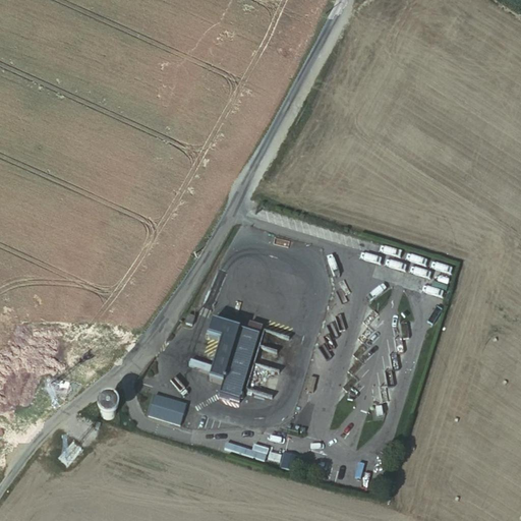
[(349,275),(342,278),(347,289),(354,285),(349,275)]
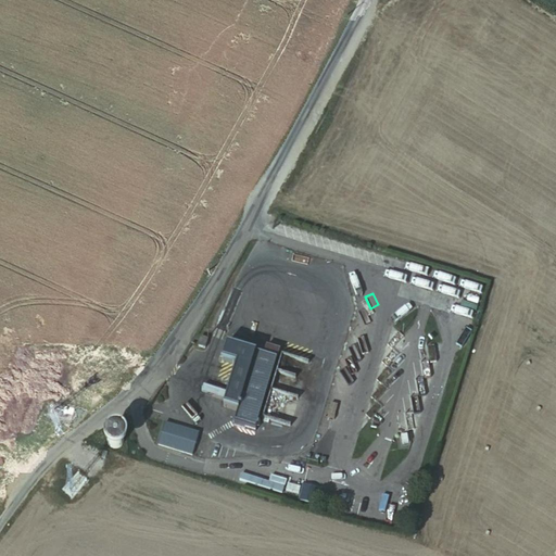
[(235,415),(256,421),(279,341),(265,338),(263,346),(225,337),(220,352),(236,356),(224,399),(239,402),(235,415)]
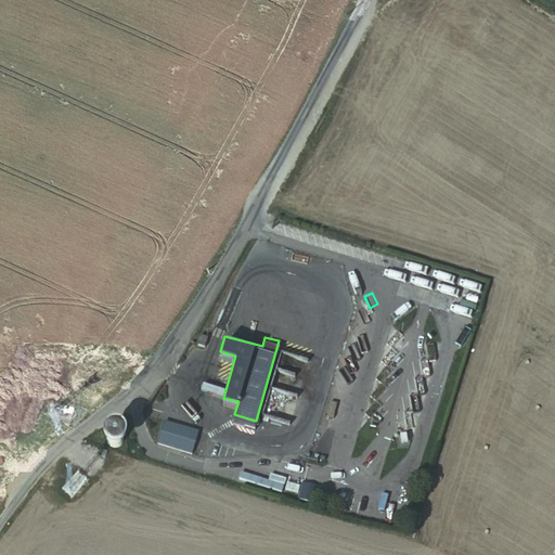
[(159,437),(194,446),(199,425),(165,415),(159,437)]
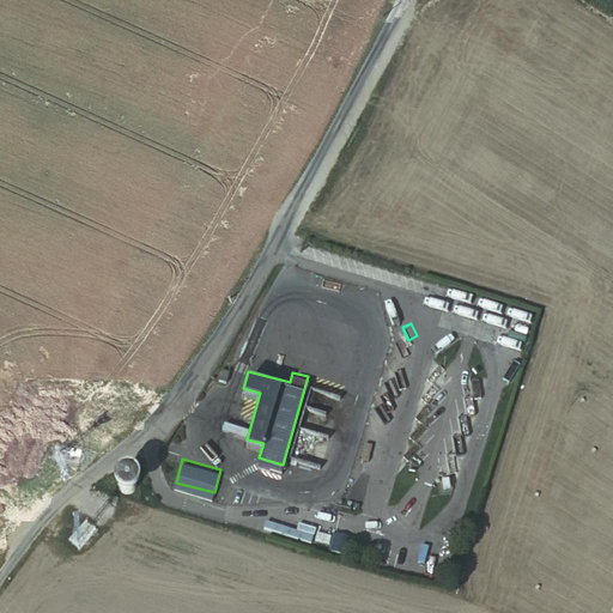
[(125,474),(122,474),(121,474),(120,475),(119,477),(116,478),(115,480),(114,481),(114,484),(114,485),(114,486),(114,489),(114,490),(115,492),(116,493),(119,496),(120,497),(122,497),(125,497),(126,497),(128,497),(129,497),(132,496),(134,493),(135,492),(135,491),(137,489),(137,486),(137,485),(137,484),(137,481),(135,480),(134,479),(134,478),(133,477),(131,475),(128,474),(127,474),(125,474)]
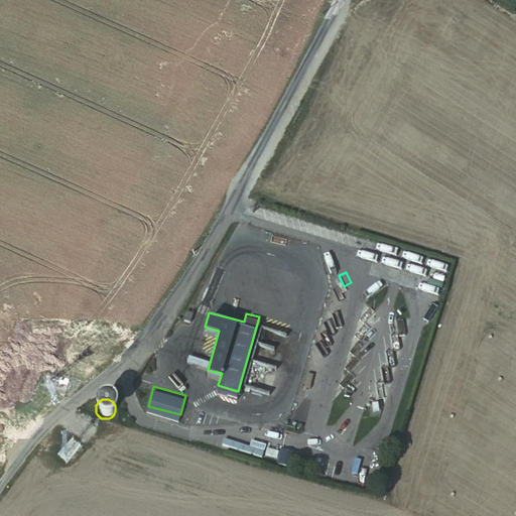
[(265,445),(251,441),(249,447),(224,440),(222,446),(262,458),(265,445)]
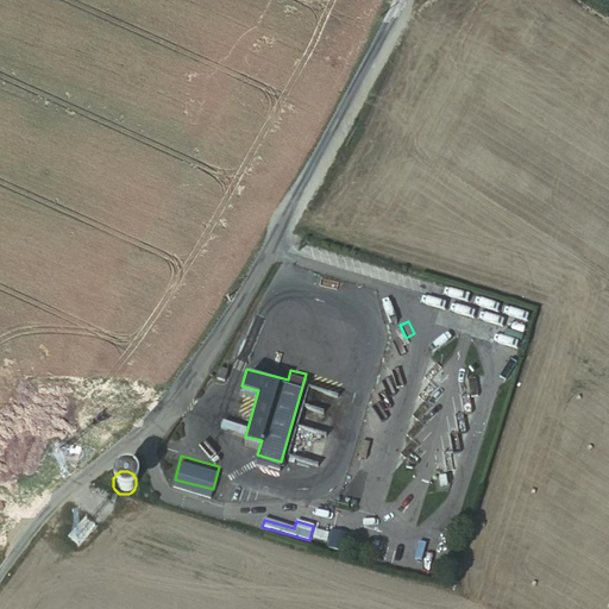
[(332,529),(327,548),(343,553),(349,534),(332,529)]
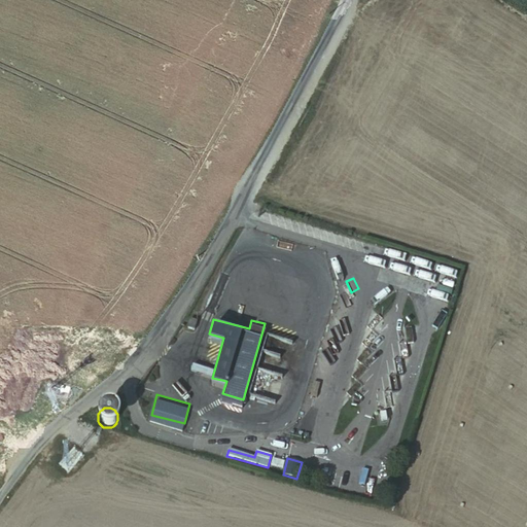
All buildings are outlined.
